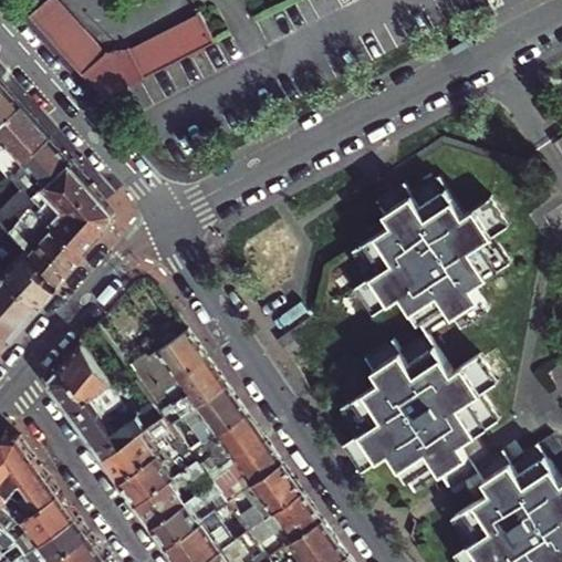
[(216,45),(201,13),(101,61),(71,0),(54,0),(43,6),(90,105),(216,45)]
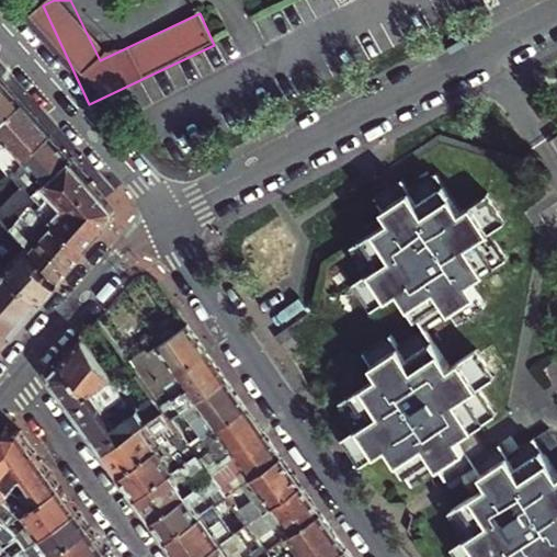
[(0,124),(19,108),(0,87),(0,124)]
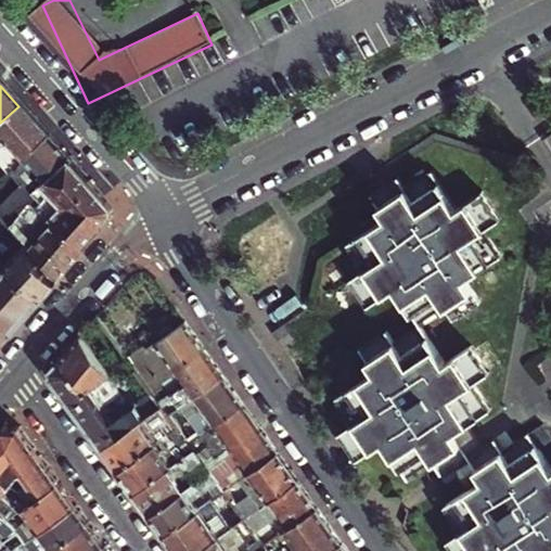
[(0,167),(5,174),(46,138),(18,106),(0,123),(0,167)]
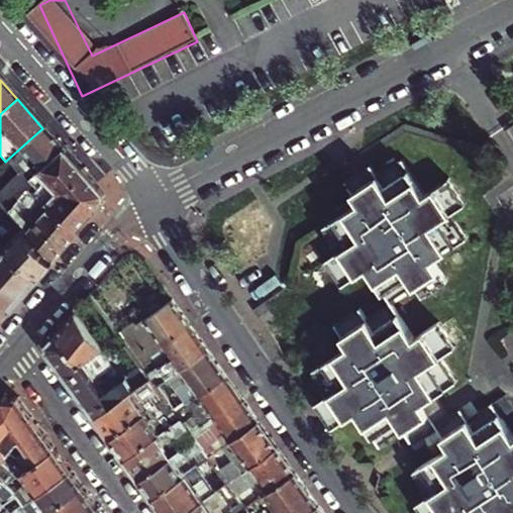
[(37,172),(62,149),(42,128),(5,162),(17,175),(0,190),(0,205),(2,208),(11,200),(20,191),(27,185),(35,178),(37,172)]
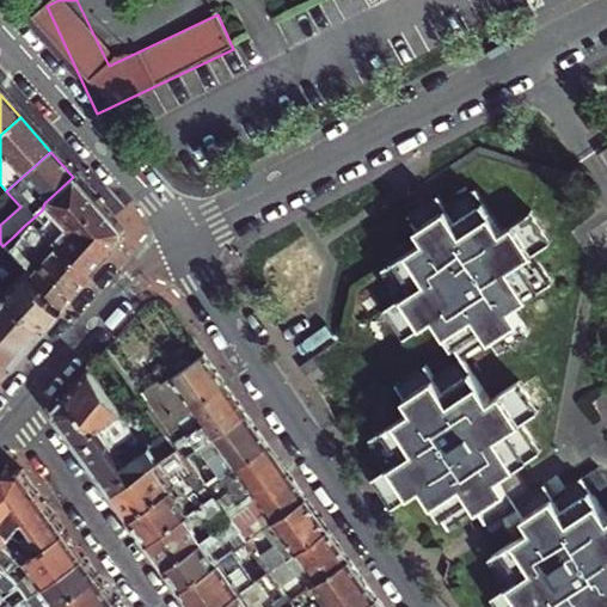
[(80,219),(96,203),(73,177),(44,203),(53,212),(65,202),(80,219)]
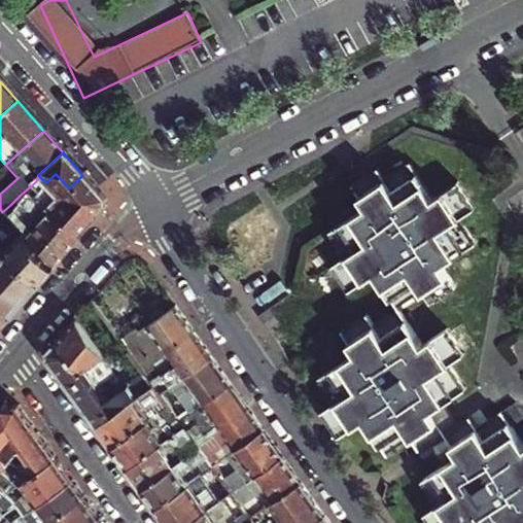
[(378,170),(352,186),(367,208),(330,232),(347,257),(333,267),(348,291),(374,275),(397,311),(423,294),(430,305),(456,288),(443,268),(478,244),(461,218),(476,209),(459,183),(434,200),(411,163),(385,180),(378,170)]
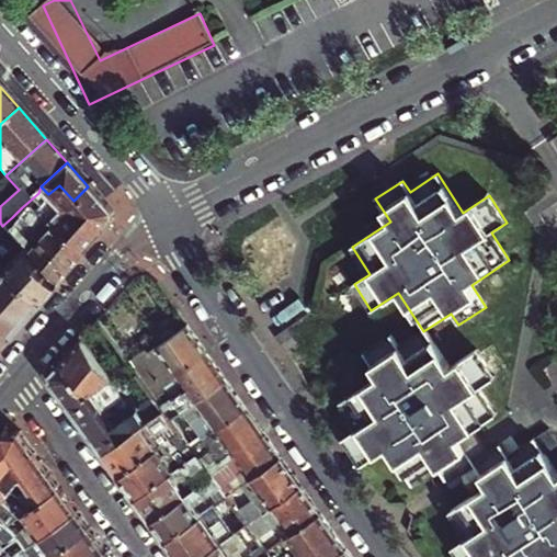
[(59,185),(48,194),(66,211),(53,226),(81,253),(111,223),(110,213),(88,186),(74,201),(59,185)]
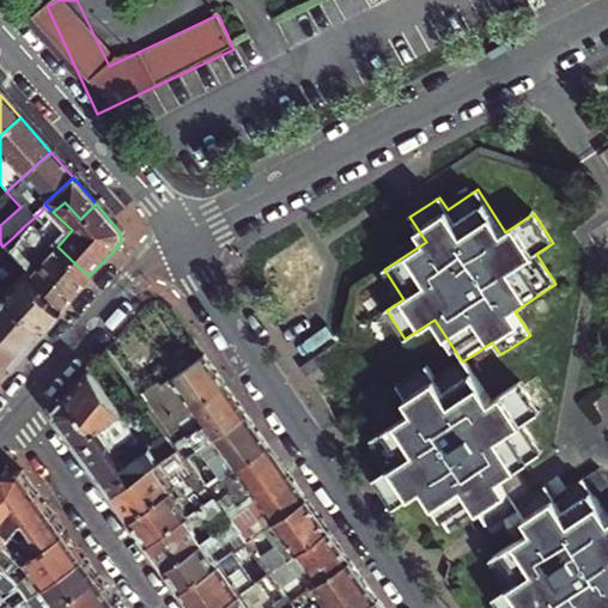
[(47,217),(42,211),(32,219),(38,225),(42,222),(47,217)]
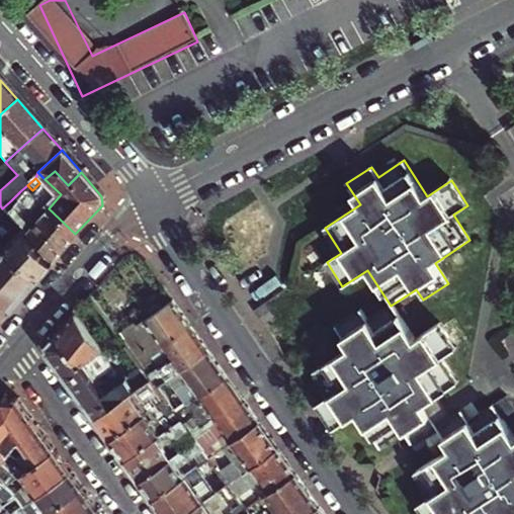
[(44,188),(39,183),(35,187),(39,191),(44,188)]
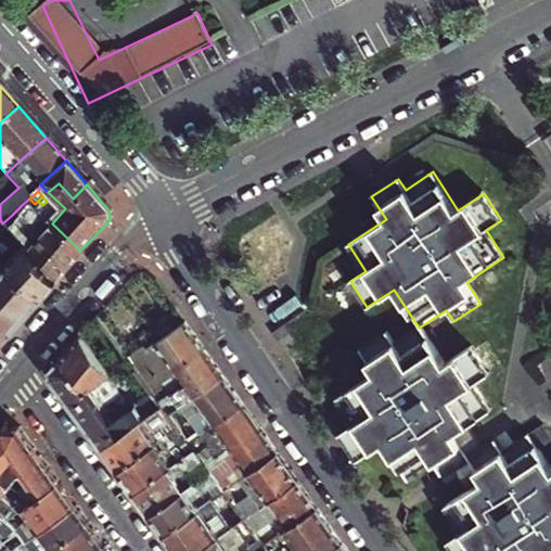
[(29,199),(22,205),(47,229),(52,223),(33,206),(35,204),(29,199)]
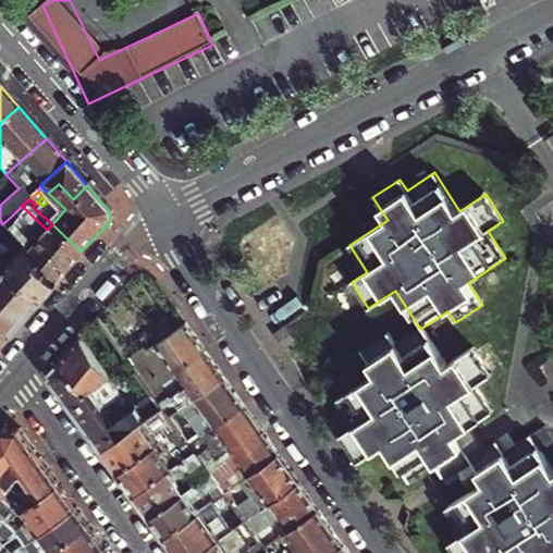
[(27,252),(36,242),(12,216),(2,224),(7,229),(27,252)]
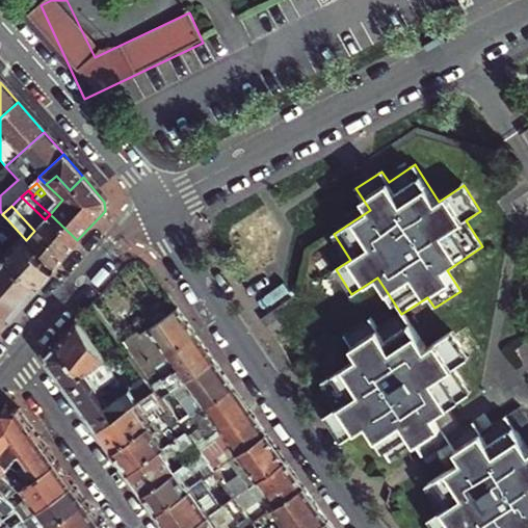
[(26,240),(52,269),(77,240),(50,214),(45,219),(34,231),(26,240)]
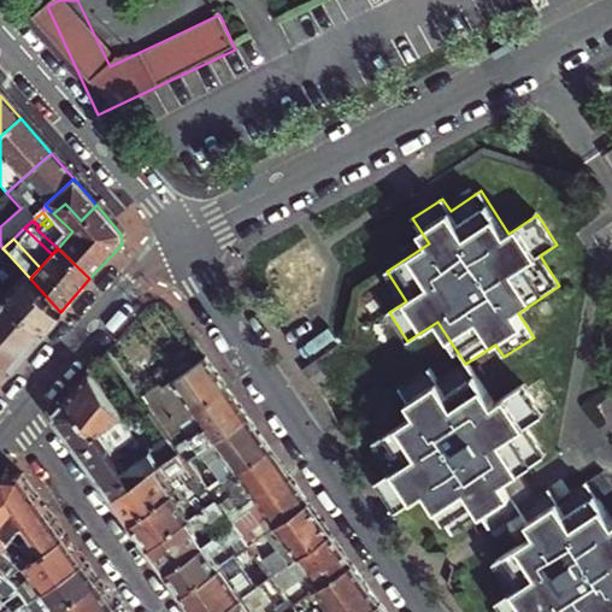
[(5,296),(46,330),(60,312),(30,278),(7,253),(0,259),(0,294),(4,298),(5,296)]
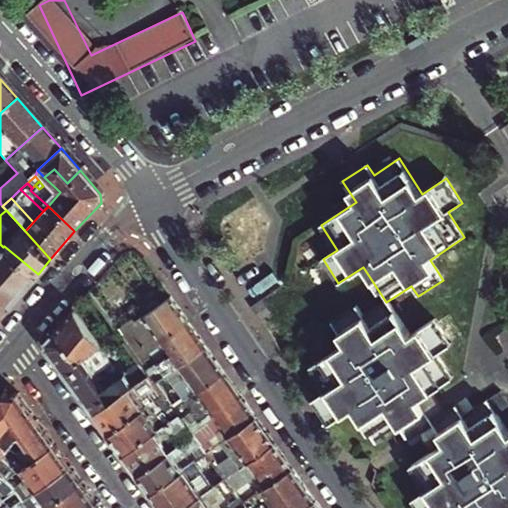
[(0,294),(12,305),(38,274),(4,246),(3,247),(0,244),(0,294)]
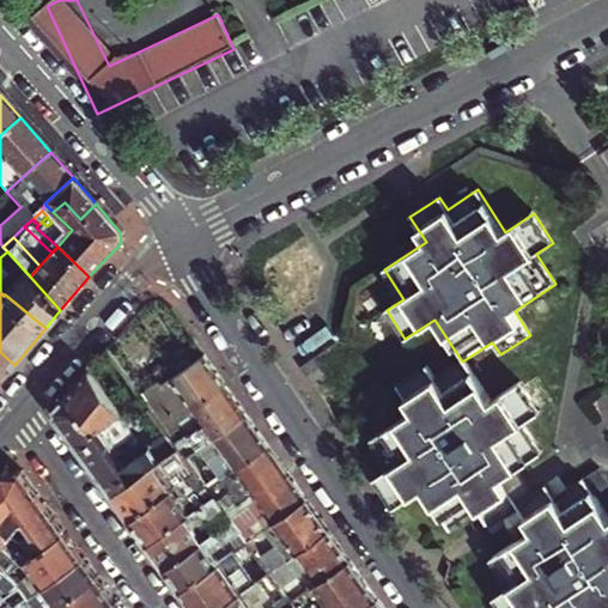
[(0,381),(14,365),(0,352),(0,381)]
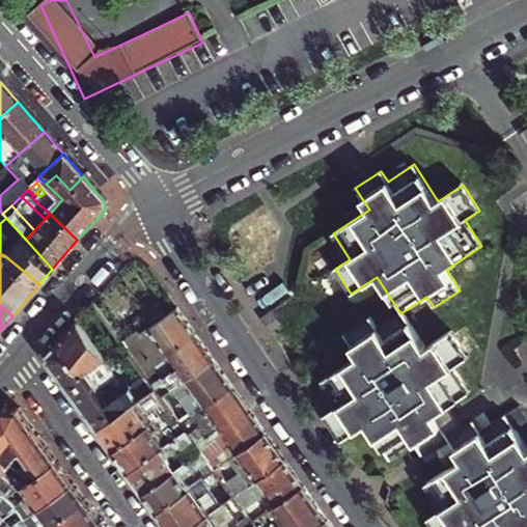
[(175,311),(146,331),(150,337),(140,344),(142,348),(140,349),(148,360),(153,366),(165,357),(193,337),(175,311)]
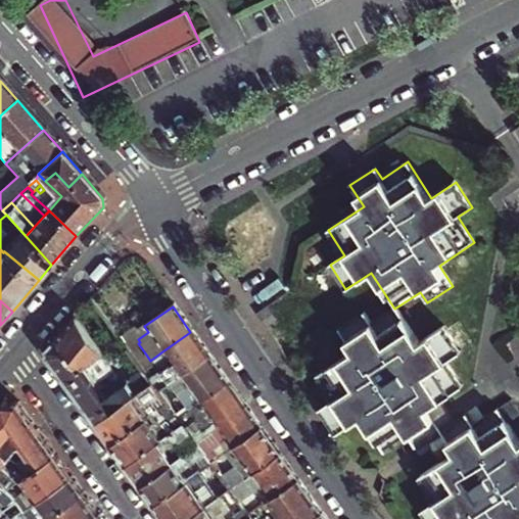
[(369,325),(362,315),(336,332),(350,355),(315,378),(331,403),(317,411),(334,436),(359,420),(382,456),(407,439),(413,450),(426,440),(432,451),(441,464),(419,478),(435,503),(421,512),(425,518),(518,518),(518,443),(498,410),(471,426),(465,416),(439,432),(426,411),(461,388),(443,363),(458,354),(441,329),(418,344),(394,309),(369,325)]
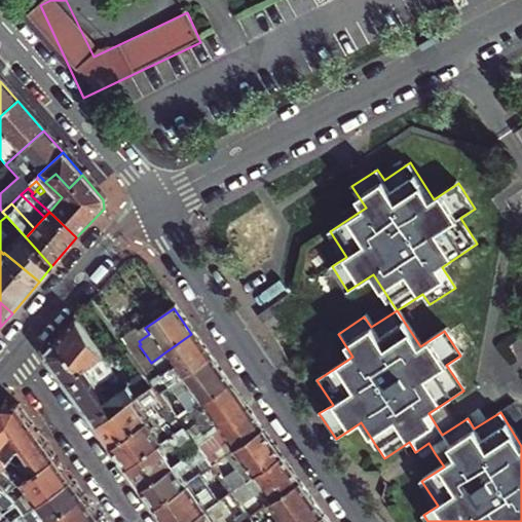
[(117,377),(76,319),(57,340),(80,373),(82,371),(94,386),(108,375),(112,380),(117,377)]
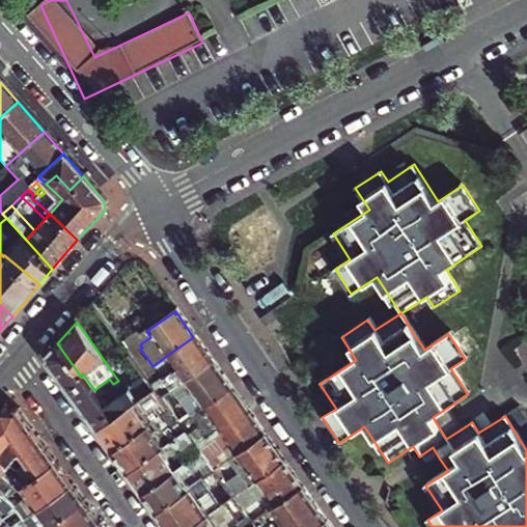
[(150,337),(146,331),(121,349),(136,369),(148,360),(140,349),(142,348),(140,344),(150,337)]
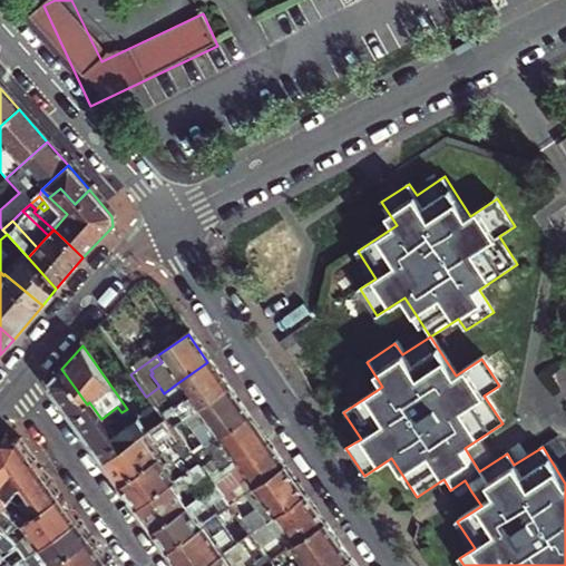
[(228,391),(207,362),(177,383),(198,412),(228,391)]
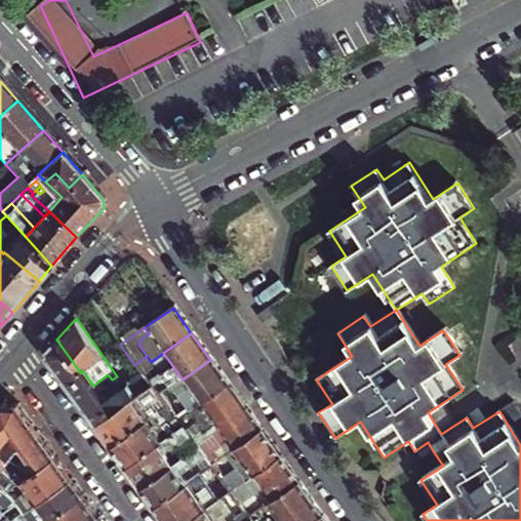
[(520,337),(509,345),(520,366),(520,337)]
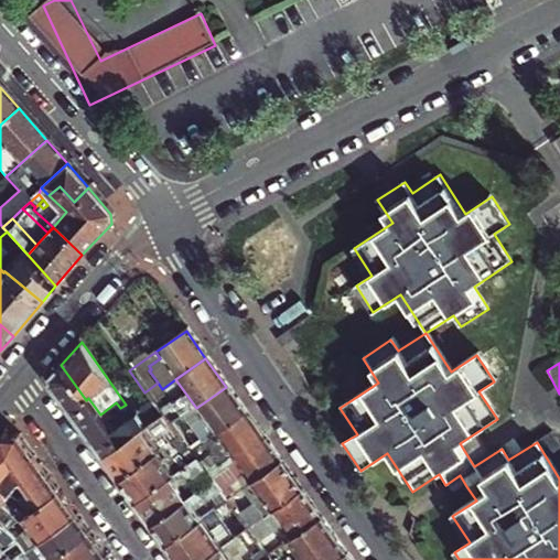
[(86,400),(61,365),(51,378),(50,387),(87,440),(108,424),(100,415),(88,398),(86,400)]
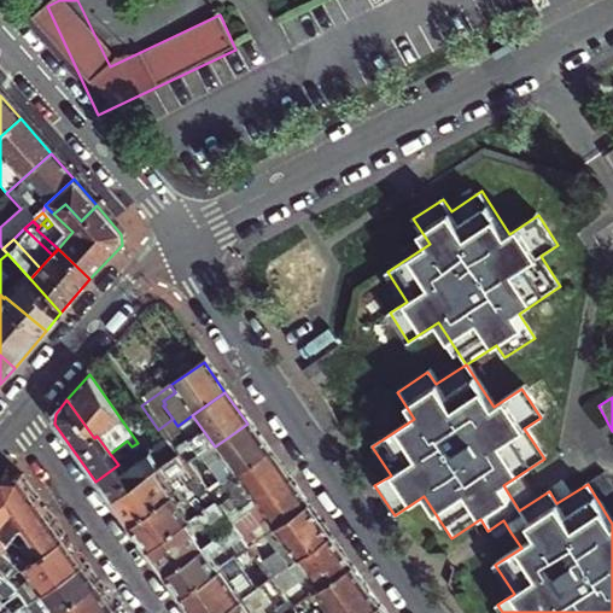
[(162,433),(174,450),(187,441),(177,426),(173,419),(158,430),(162,433)]
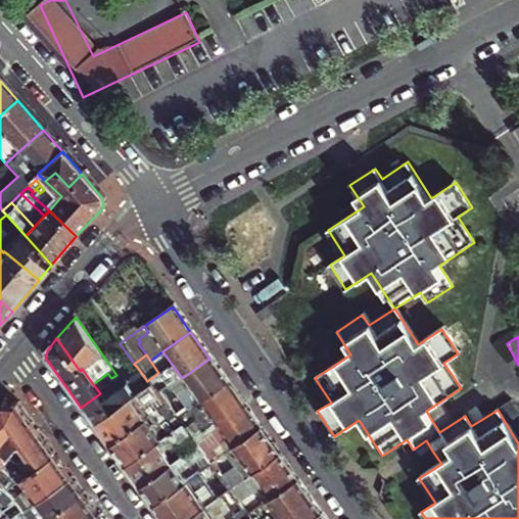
[(209,359),(182,378),(200,405),(228,384),(209,359)]
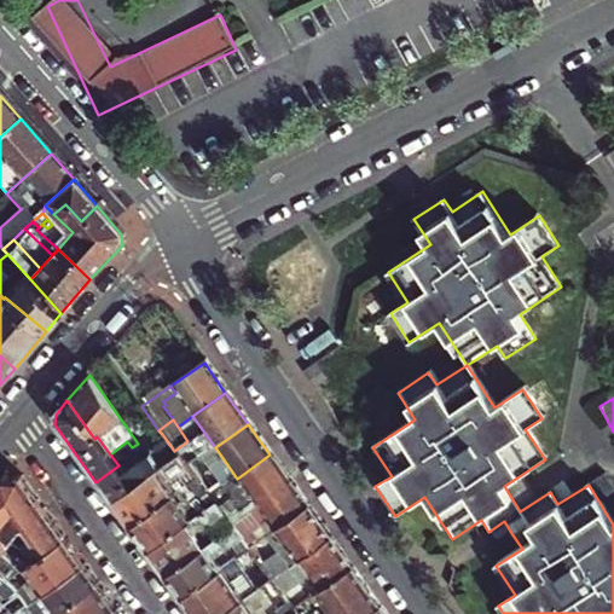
[(161,467),(177,455),(174,451),(162,434),(146,446),(150,453),(161,467)]
